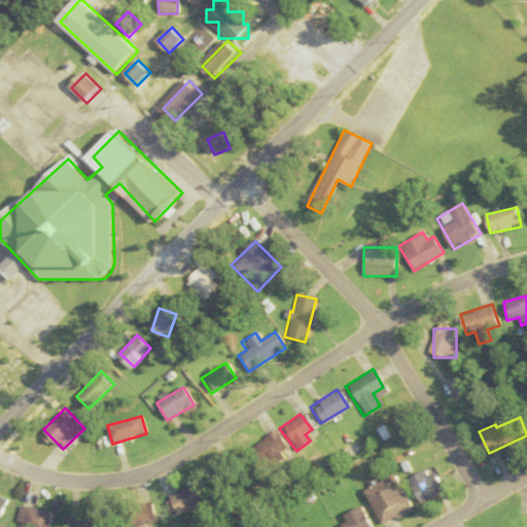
[(241,455),(214,469),(226,492),(251,479),(248,473),(286,452),(275,431),(239,451),(241,455)]
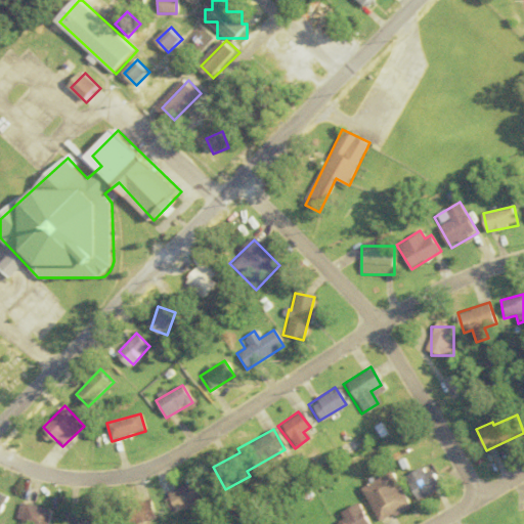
[(424,472),(423,469),(406,474),(416,500),(440,491),(433,469),(424,472)]
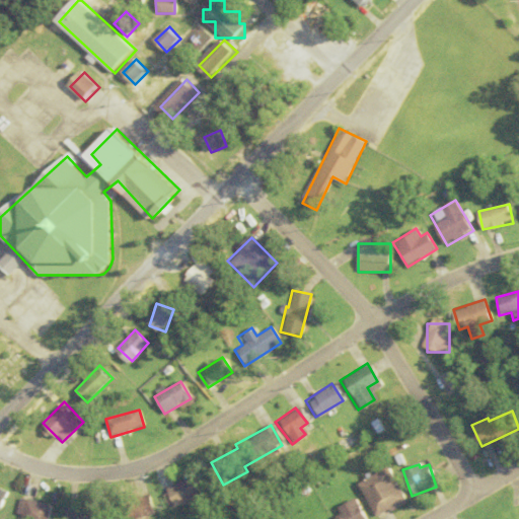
[(376,518),(405,503),(386,467),(357,484),(376,518)]
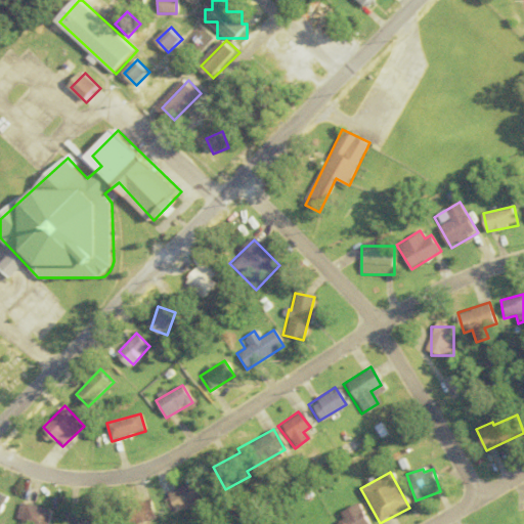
[(176,512),(204,500),(194,481),(168,493),(176,512)]
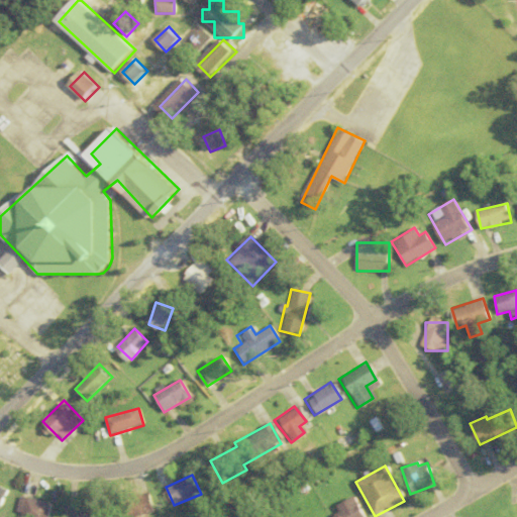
[(0,507),(8,490),(0,486),(0,507)]
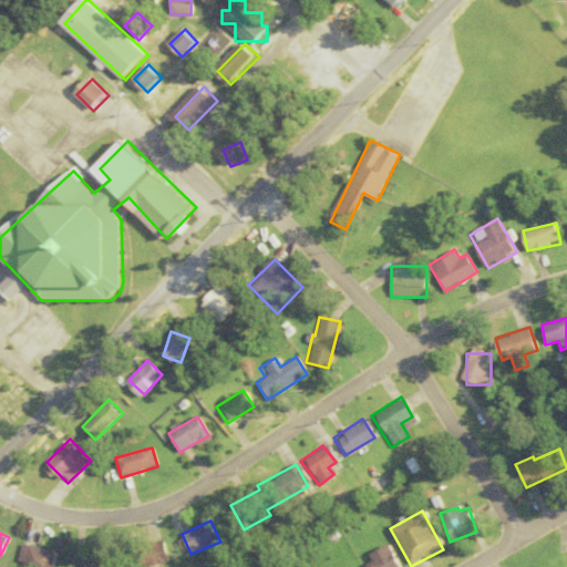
[(52,566),(57,553),(21,543),(14,566),(52,566)]
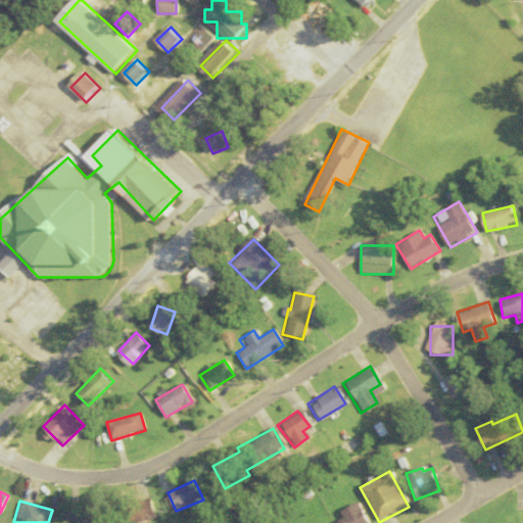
[(139,522),(156,517),(150,501),(125,510),(129,522),(139,522)]
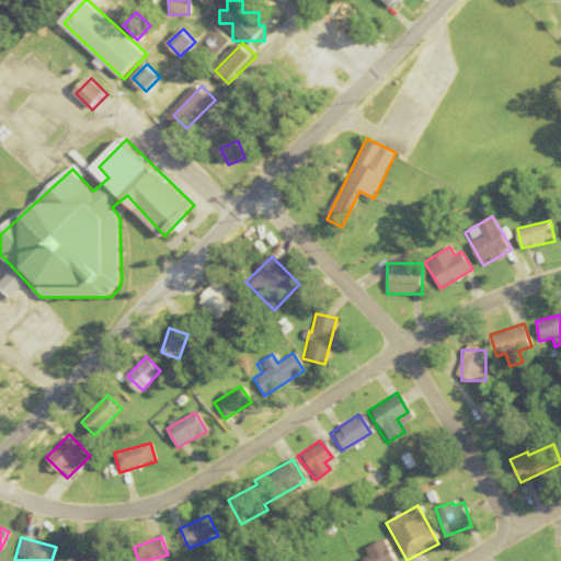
[(368,557),(363,559),(364,560),(397,560),(385,539),(365,550),(368,557)]
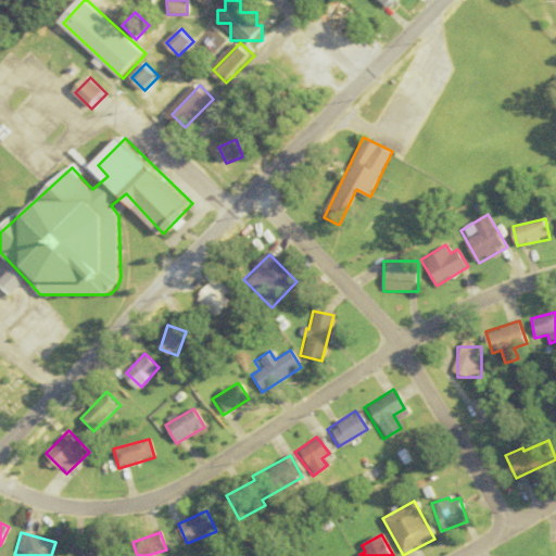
[(104,555),(105,544),(71,544),(71,555),(104,555)]
